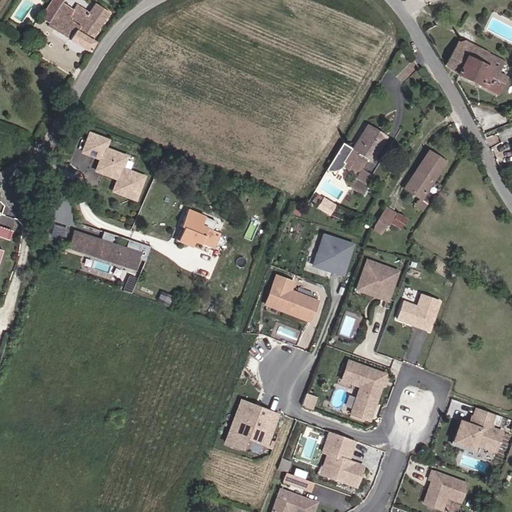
[(56,0),(47,0),(42,7),(48,11),(56,0)]
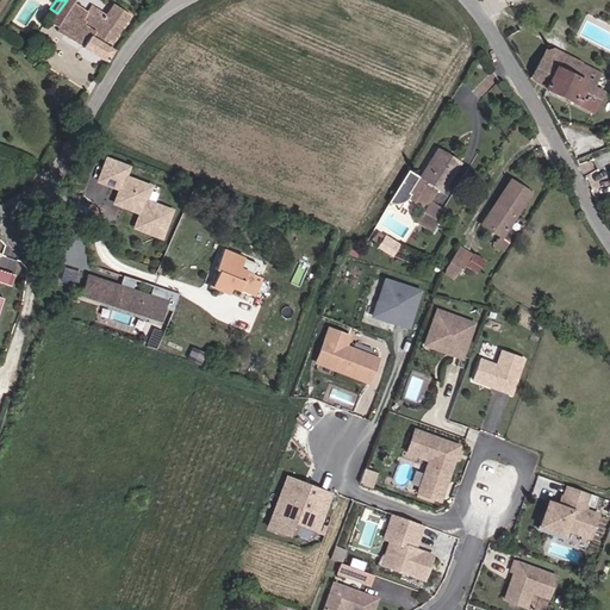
[(114,48),(109,43),(134,10),(119,0),(114,0),(110,7),(99,0),(86,0),(86,1),(82,0),(78,0),(61,24),(107,57),(114,48)]
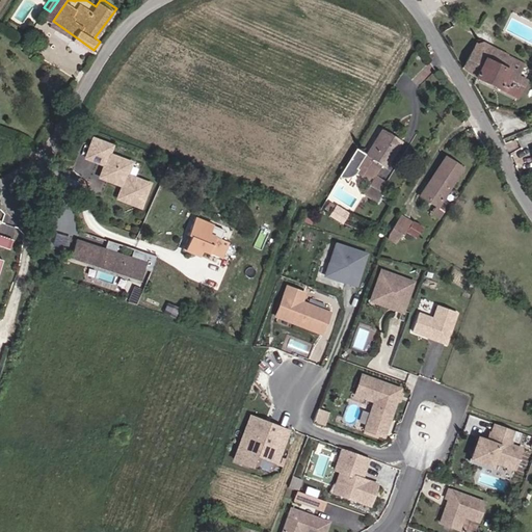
[(463,42),(455,53),(464,70),(516,97),(525,79),(522,78),(524,73),(519,70),(523,62),(507,55),(504,52),(490,47),(484,58),(474,50),(463,42)]
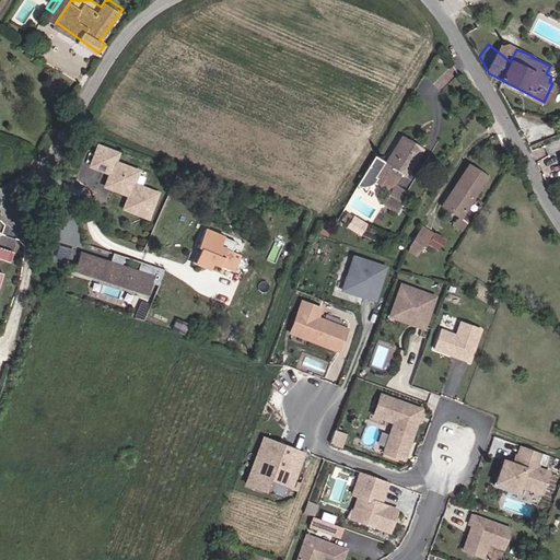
[(503,45),(499,53),(510,61),(516,49),(503,45)]
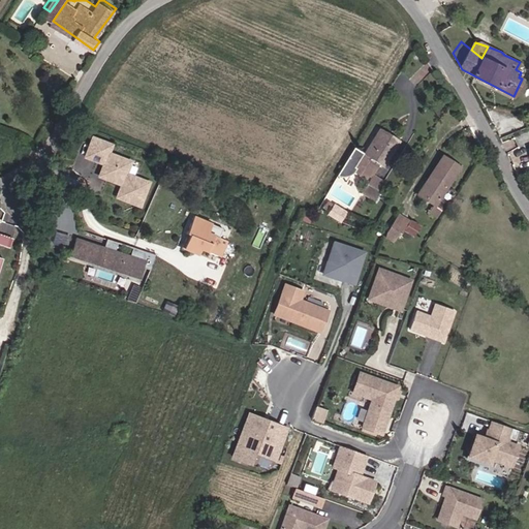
[(341,181),(345,181),(355,178),(360,175),(366,177),(369,173),(372,174),(376,164),(381,166),(398,141),(378,128),(362,155),(353,150),(336,178),(341,181)]
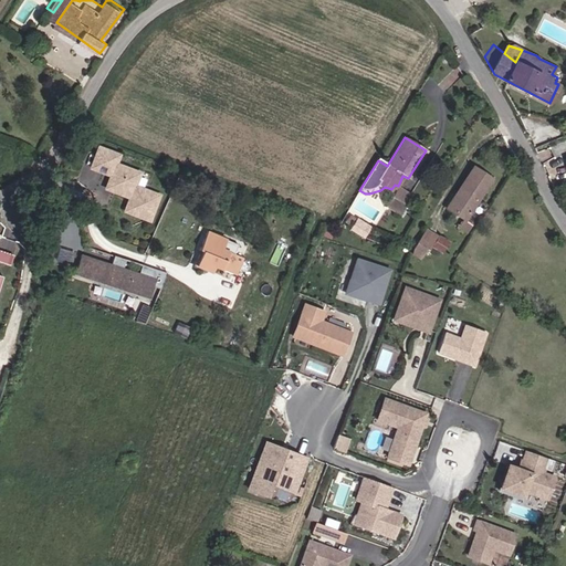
[(115,153),(94,146),(92,152),(113,159),(115,153)]
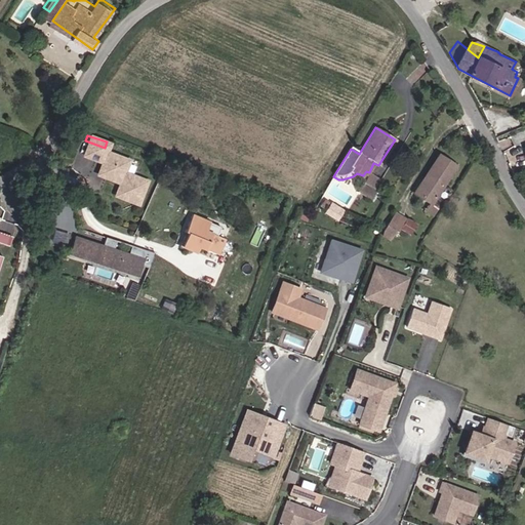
[(102,155),(103,150),(104,150),(105,148),(85,140),(81,154),(99,160),(103,159),(102,155)]
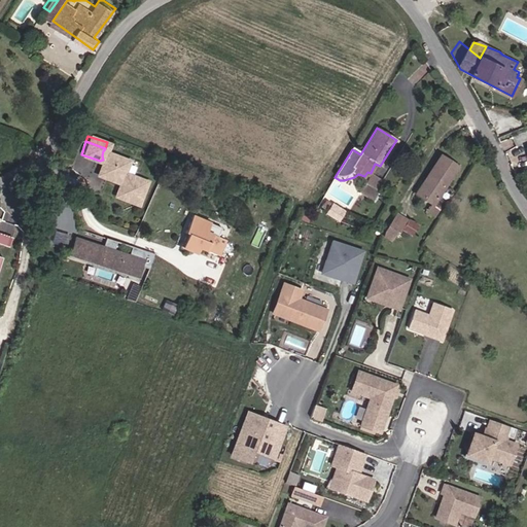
[(123,171),(127,159),(104,150),(103,150),(102,155),(103,160),(100,161),(96,171),(117,178),(118,181),(115,191),(139,200),(146,178),(123,171)]
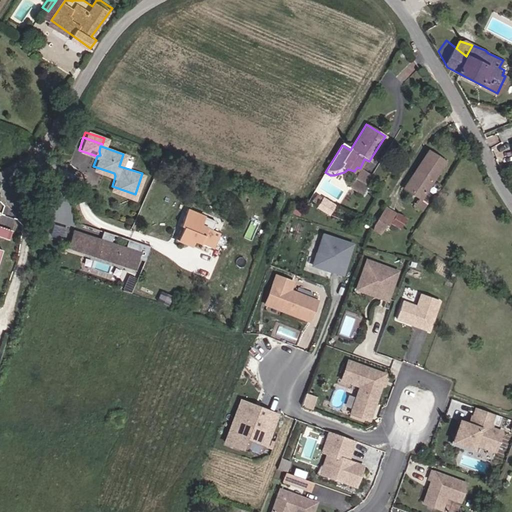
[(417,197),(412,205),(420,210),(425,201),(420,198),(443,160),(427,150),(403,189),(417,197)]
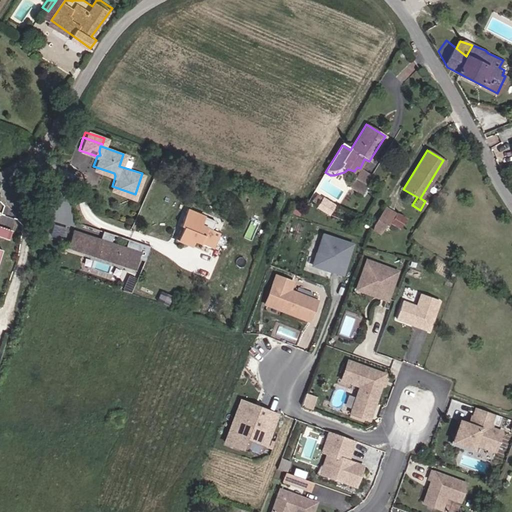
[(360,194),(370,178),(357,170),(348,187),(360,194)]
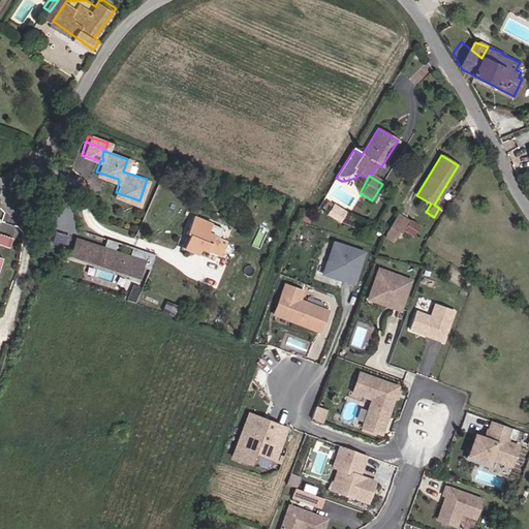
[(333,205),(330,216),(343,219),(346,209),(333,205)]
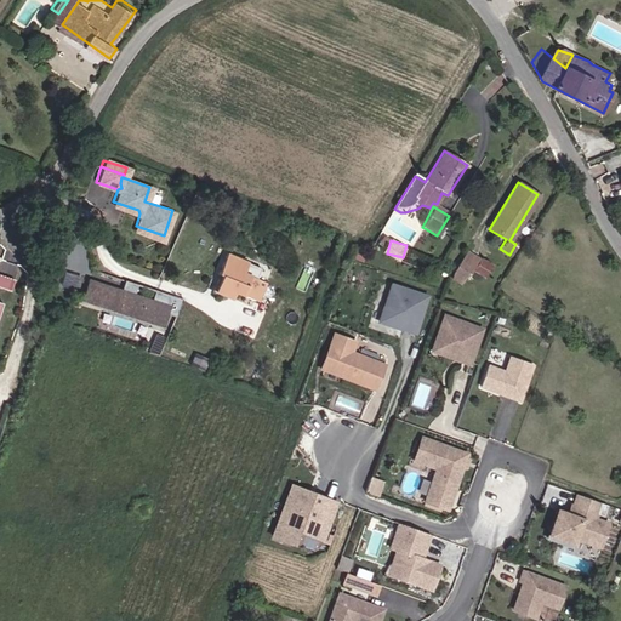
[(462,249),(460,252),(454,265),(466,272),(474,255),(462,249)]
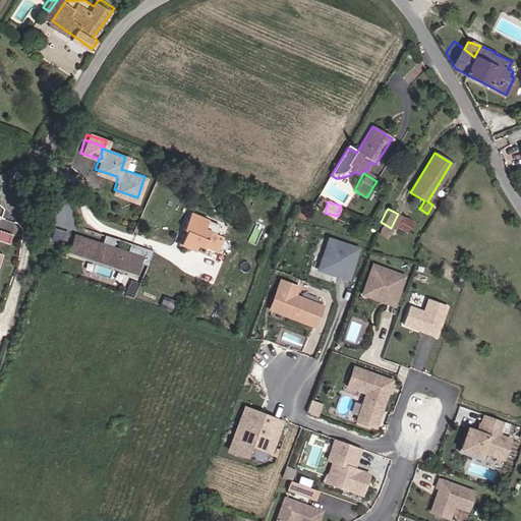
[(210,254),(214,241),(216,237),(204,233),(206,225),(181,217),(175,236),(177,237),(173,246),(180,248),(179,250),(193,254),(195,249),(210,254)]
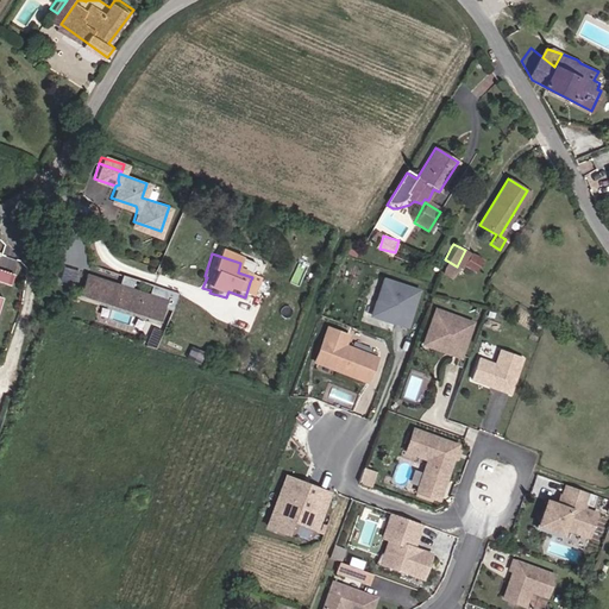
[(419,289),(382,277),(370,315),(406,326),(419,289)]
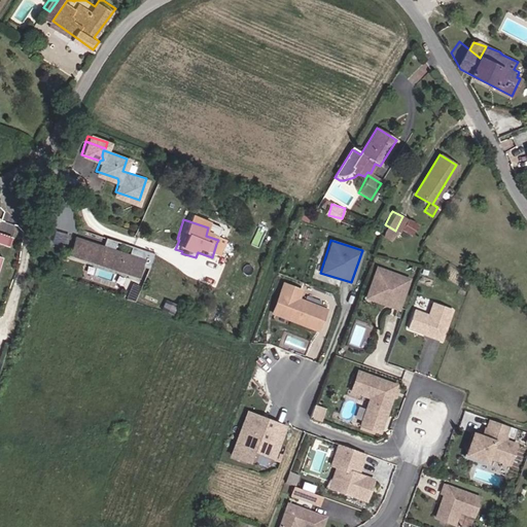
[(132,258),(126,257),(126,256),(115,253),(117,245),(107,241),(103,253),(93,251),(94,248),(76,243),(71,257),(140,278),(144,262),(152,266),(156,255),(145,252),(134,249),(132,258)]
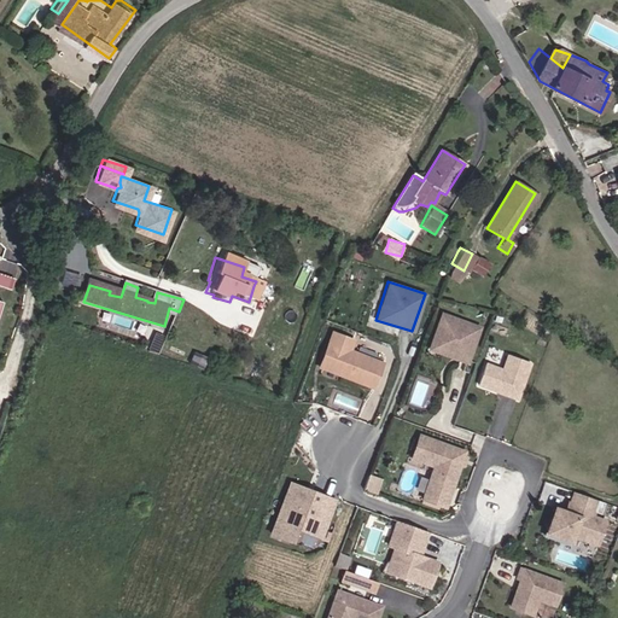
[(254,286),(249,302),(261,305),(266,291),(254,286)]
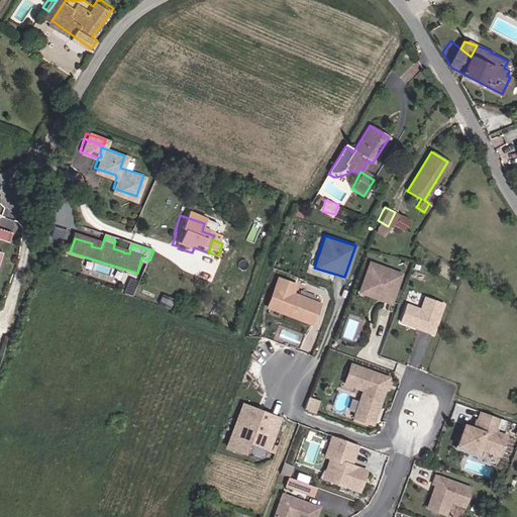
[(404,274),(370,262),(357,296),(392,308),(404,274)]
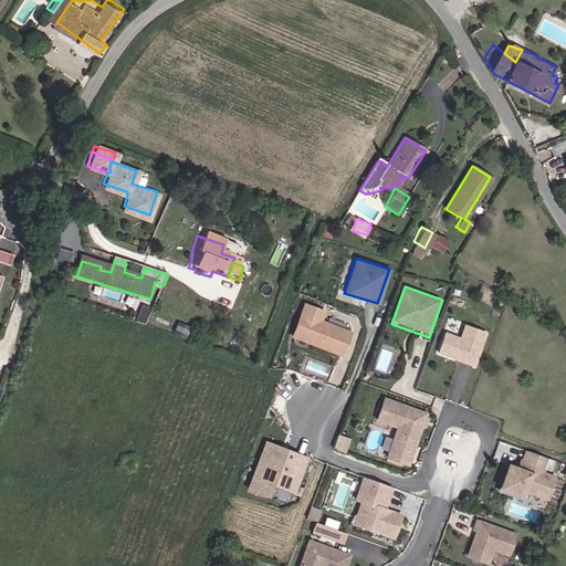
[(322,311),(303,304),(292,335),(341,353),(349,331),(318,320),(322,311)]
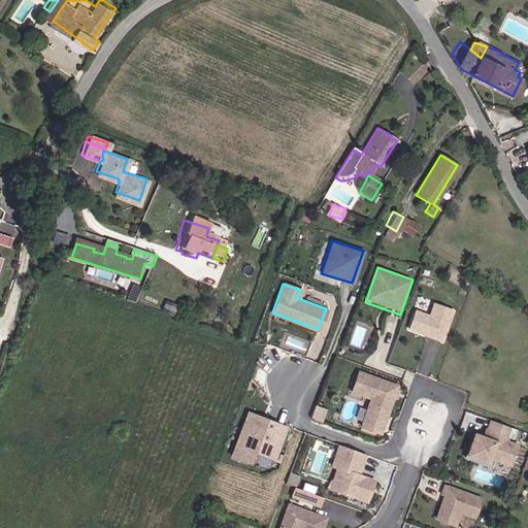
[(409,331),(422,335),(443,343),(456,310),(434,302),(430,314),(417,309),(409,331)]
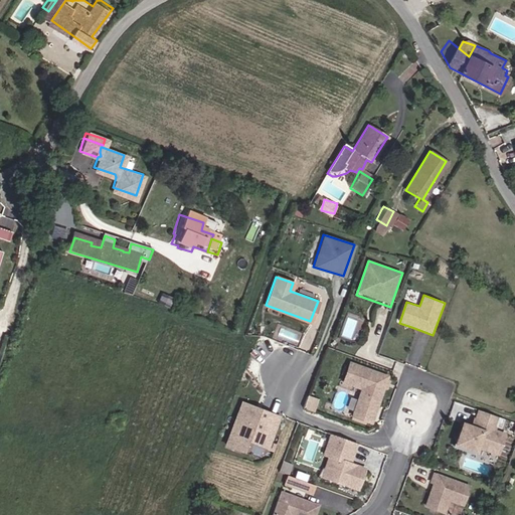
[(350,417),(373,425),(382,396),(383,396),(390,376),(351,361),(343,382),(360,388),(350,417)]
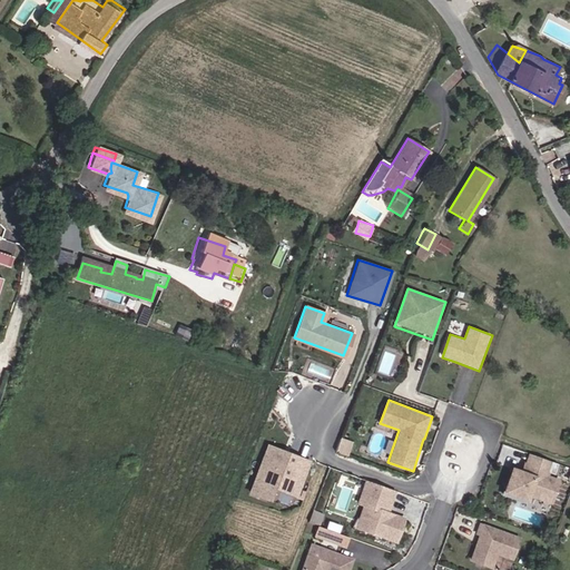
[(349,455),(354,441),(342,436),(336,450),(349,455)]
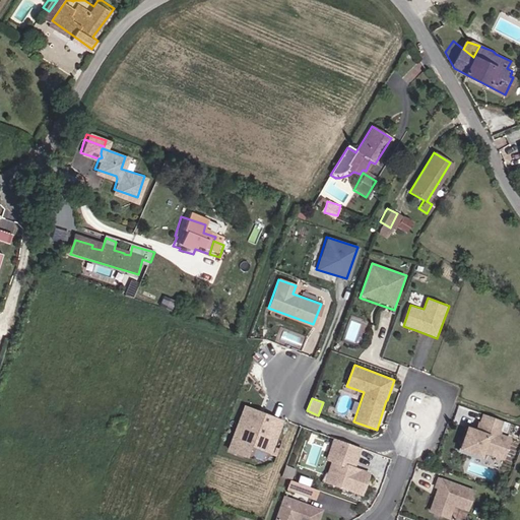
[(252,409),(243,406),(226,448),(244,455),(247,445),(257,439),(271,445),(280,420),(261,413),(259,415),(251,412),(252,409)]
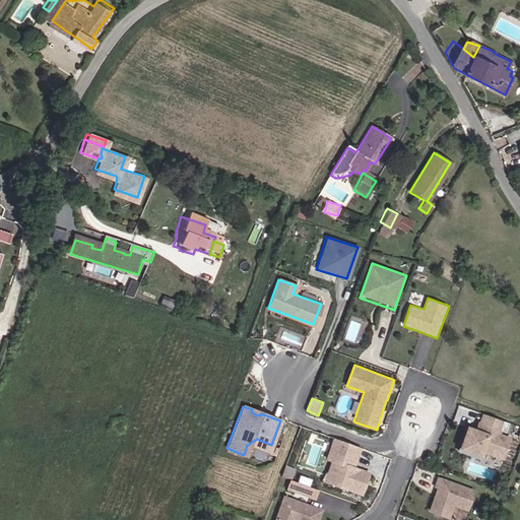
[(512,443),(503,440),(509,424),(483,413),(477,430),(468,427),(459,451),(503,467),(512,443)]
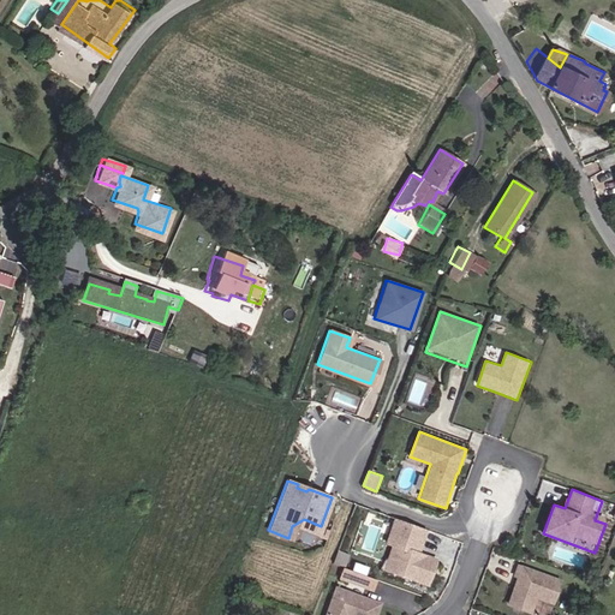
[(439,559),(421,553),(429,531),(394,518),(384,545),(392,548),(383,573),(429,587),(439,559)]
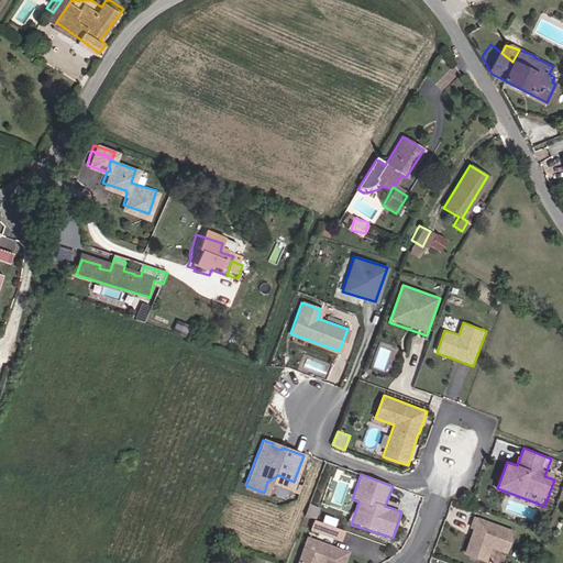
[(278,475),(267,482),(289,490),(294,482),(278,475)]
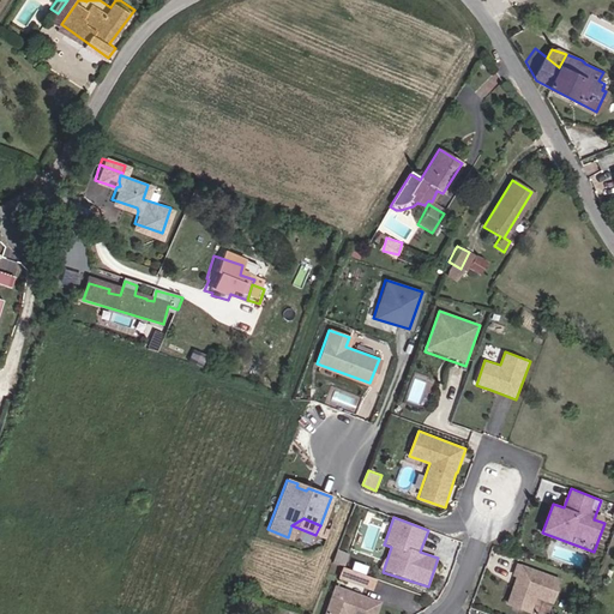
[(516,579),(507,603),(533,613),(537,599),(554,605),(563,579),(517,563),(512,578),(516,579)]
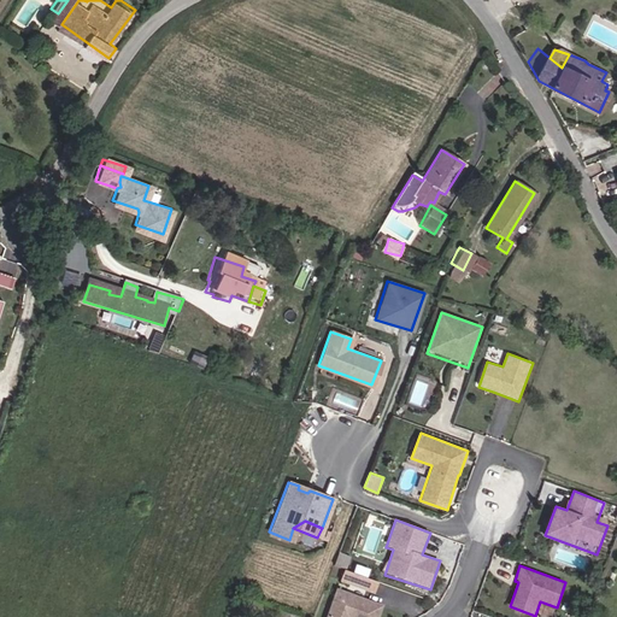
[(344,569),(340,581),(376,591),(380,579),(344,569)]
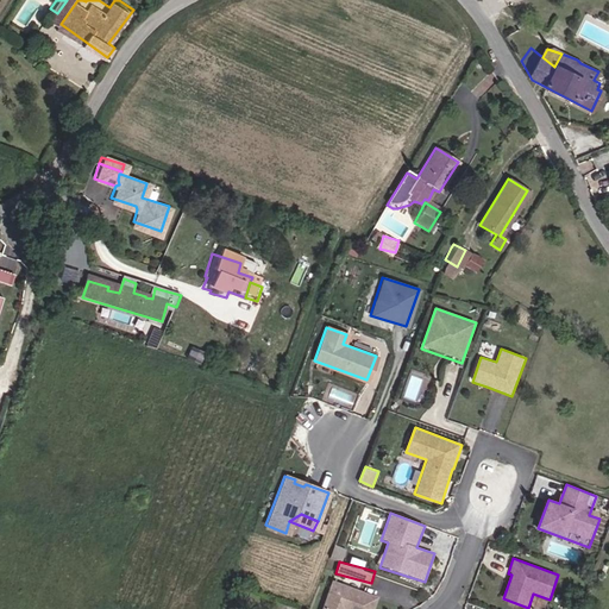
[(375,608),(380,597),(333,581),(321,608),(375,608)]
